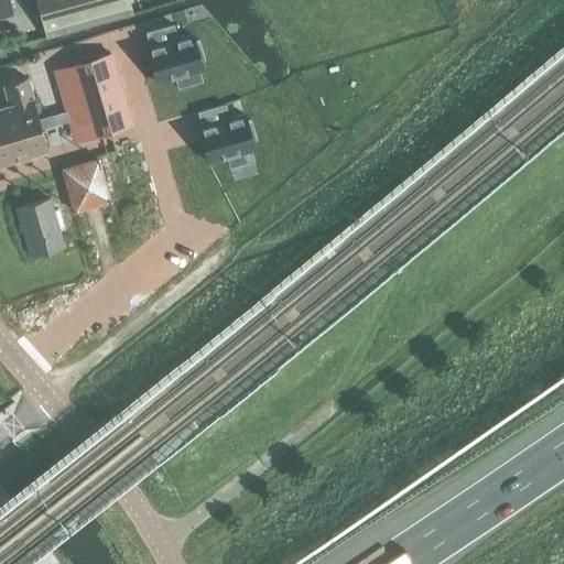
[(38,0),(45,24),(128,1),(128,0),(38,0)]
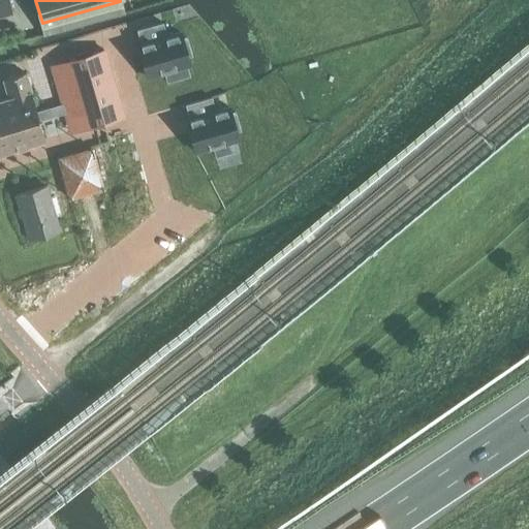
[(164,70),(167,82),(190,74),(187,64),(190,63),(188,56),(192,55),(187,36),(182,38),(180,31),(166,35),(162,22),(136,29),(141,42),(136,43),(146,75),(164,70)]
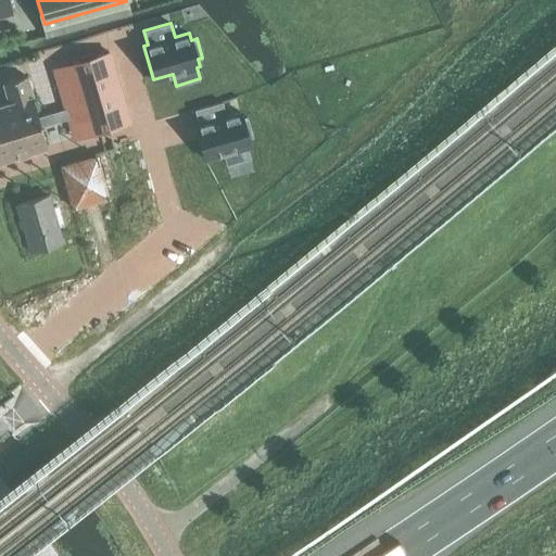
[(109,51),(67,63),(88,134),(129,122),(109,51)]
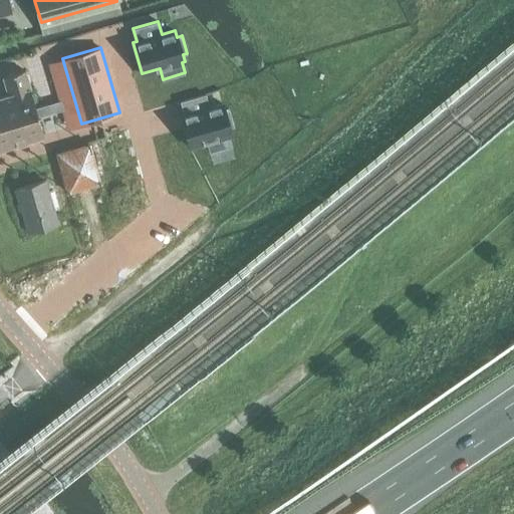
[(9,95),(0,96),(0,122),(37,112),(35,107),(25,70),(3,76),(9,95)]
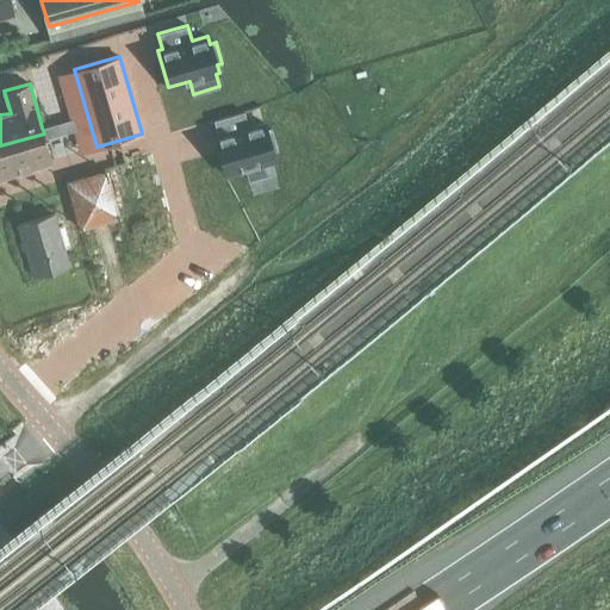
[(244,167),(248,180),(274,172),(271,160),(274,159),(272,150),(278,149),(272,129),(266,130),(263,122),(248,126),(243,111),(213,119),(218,136),(213,137),(224,173),(244,167)]
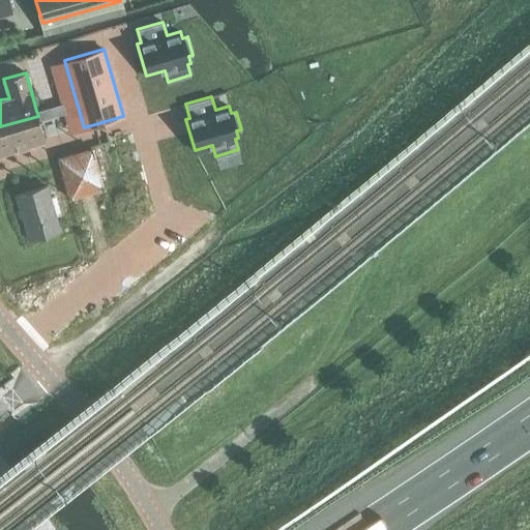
[(63,104),(36,111),(38,116),(39,120),(65,112),(63,104)]
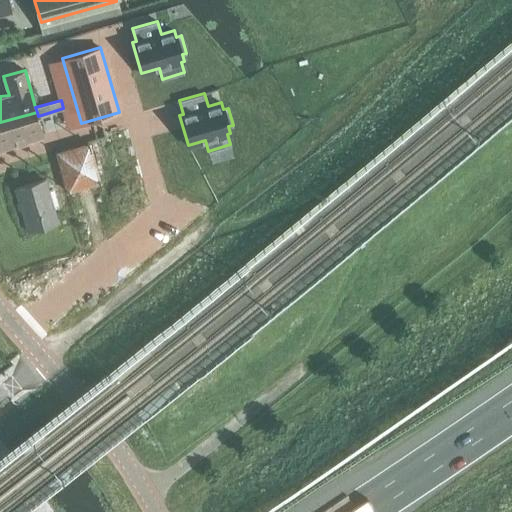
[(37,112),(0,122),(0,147),(43,136),(38,116),(37,112)]
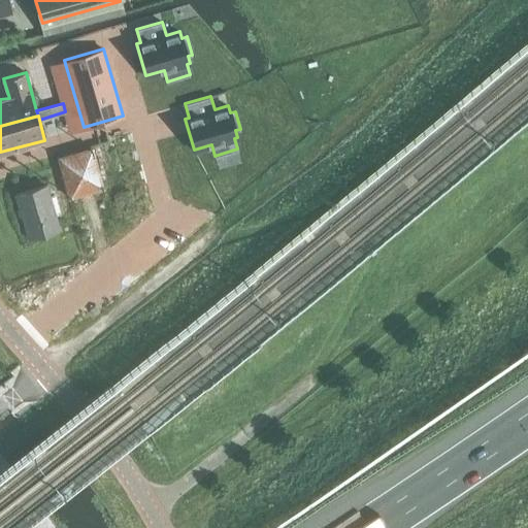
[(67,198),(104,189),(92,145),(55,156),(67,198)]
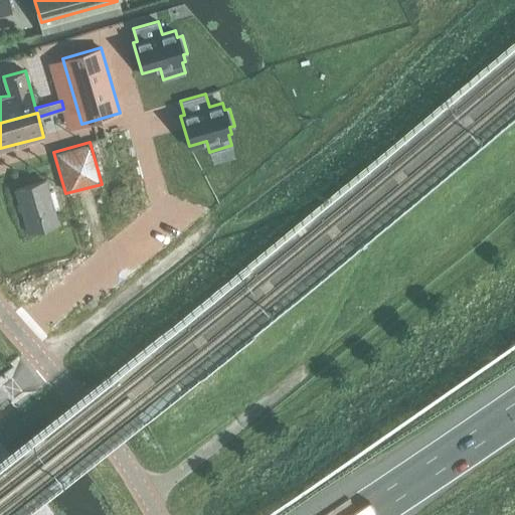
[(55,199),(22,209),(34,252),(40,250),(42,262),(66,254),(63,243),(68,242),(65,232),(77,229),(69,199),(56,203),(55,199)]
